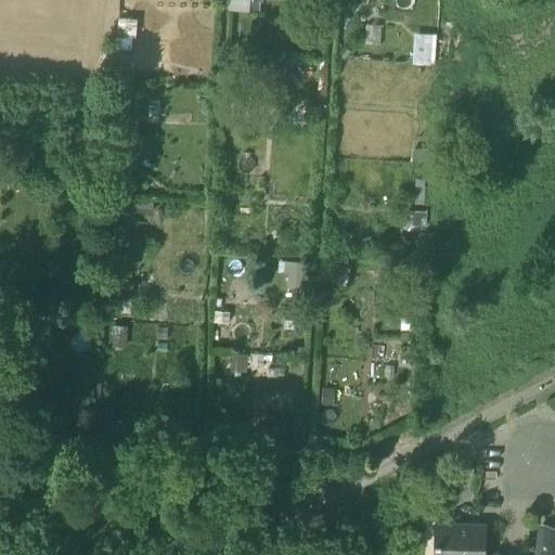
[(249,10),(249,0),(230,0),(230,10),(249,10)]
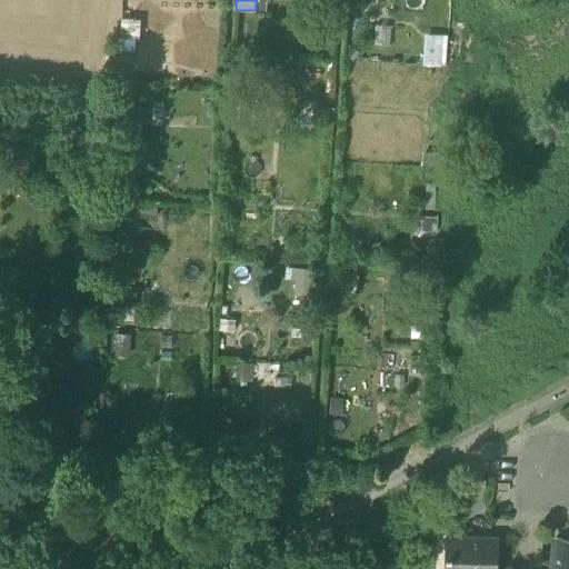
[(447,65),(447,35),(423,35),(423,65),(447,65)]
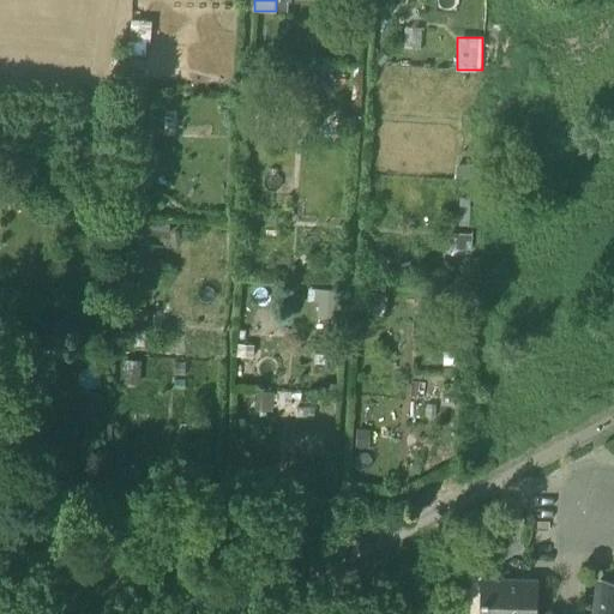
[(145,238),(169,239),(170,222),(146,221),(145,238)]
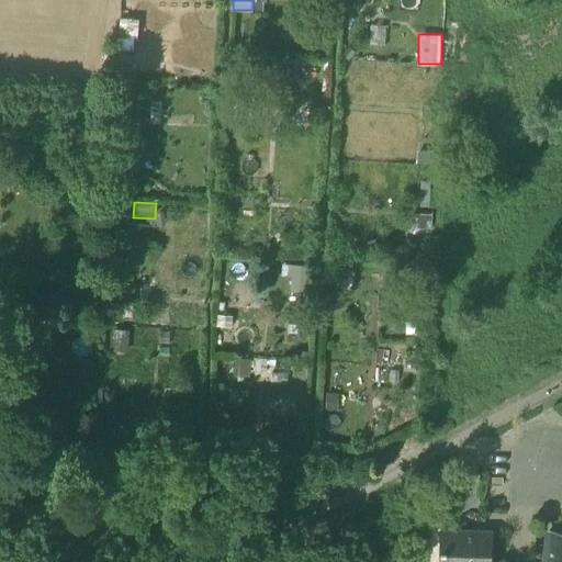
[(437,484),(451,510),(479,495),(480,474),(458,473),(437,484)]
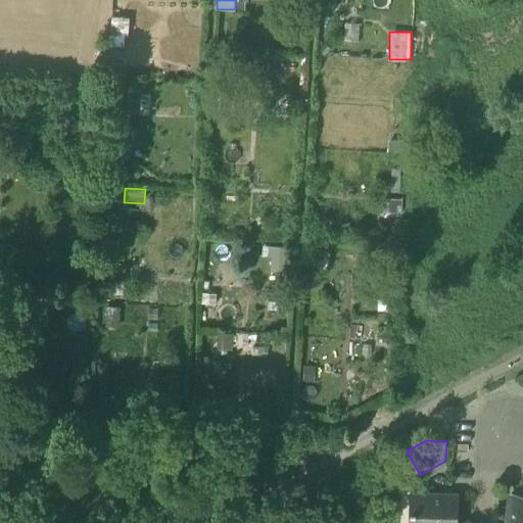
[(522,522),(522,495),(511,494),(510,510),(508,522),(522,522)]
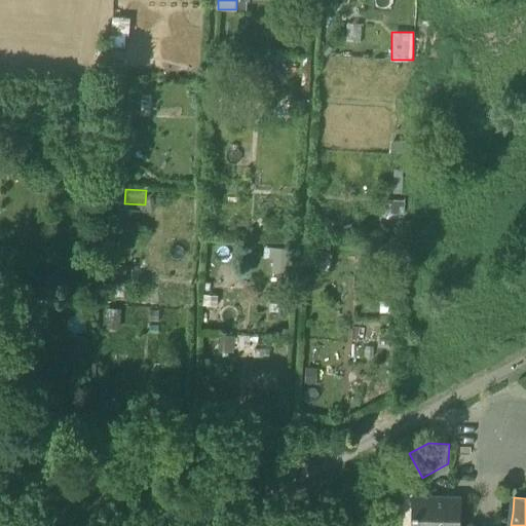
[(459,525),(460,499),(413,498),(412,525),(459,525)]
